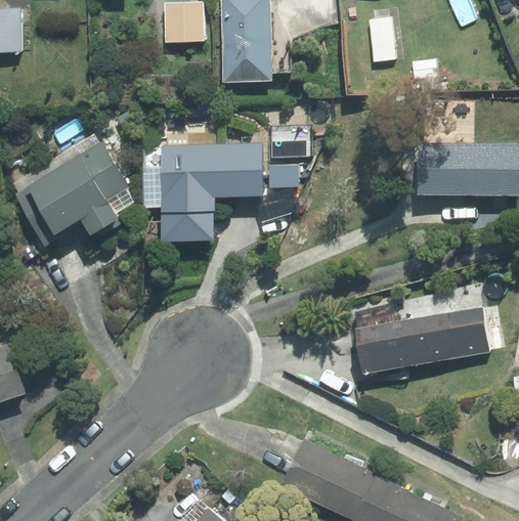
[(274,0),(221,0),(219,81),(271,82),(274,0)]
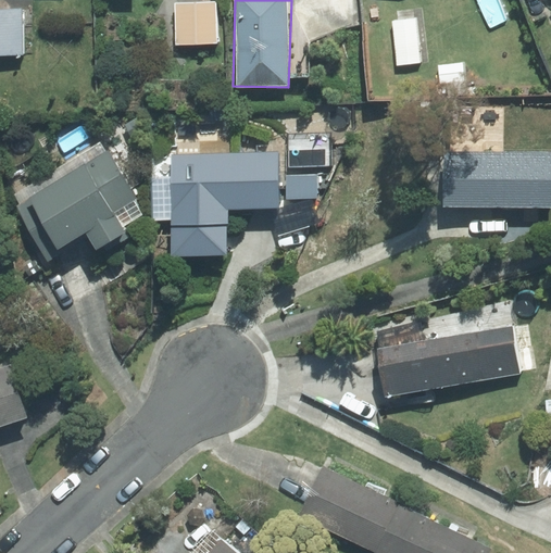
[(217,4),(176,3),(174,47),(215,48),(217,4)]
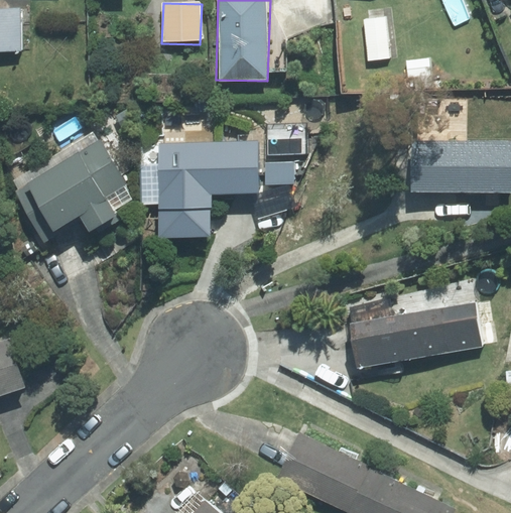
[(23,14),(0,13),(0,53),(22,54),(23,14)]
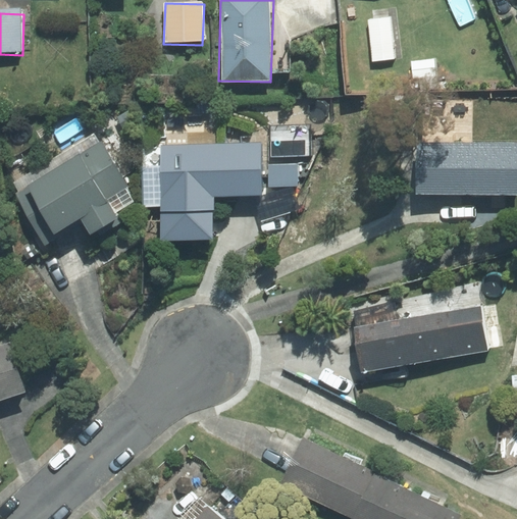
[(216,197),(262,197),(263,144),(208,143),(209,107),(163,107),(163,142),(161,240),(215,240),(216,197)]
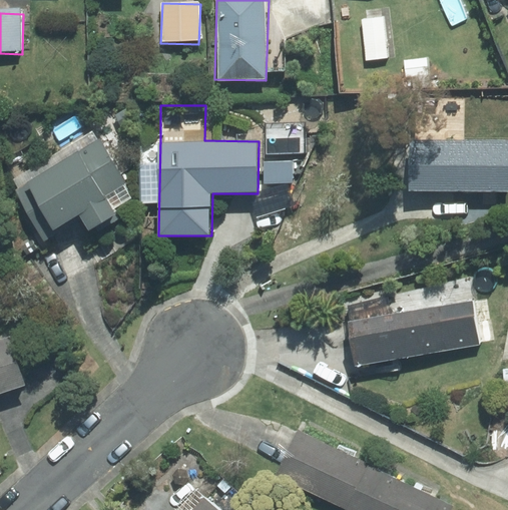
[(124,187),(89,134),(12,184),(47,237),(83,214),(94,231),(122,213),(110,196),(124,187)]
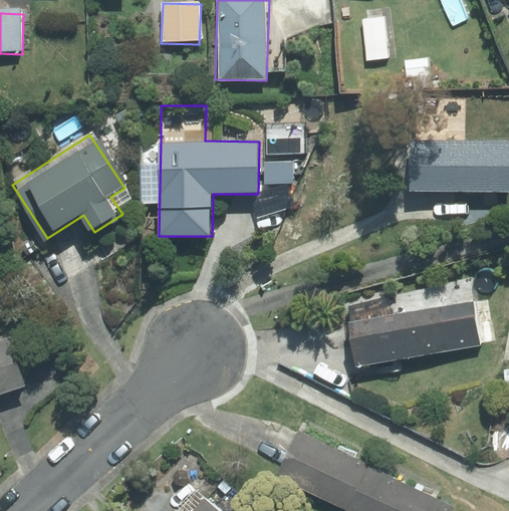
[(508,159),(508,144),(411,140),(408,192),(507,198),(508,159)]
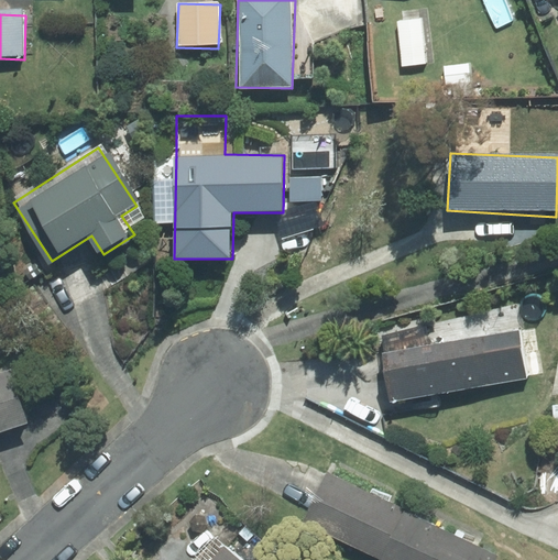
[(515,315),(383,339),(394,402),(526,379),(515,315)]
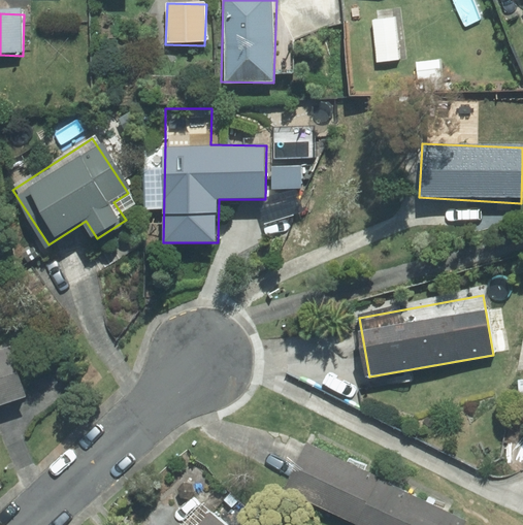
[(12,348),(0,352),(0,404),(29,395),(12,348)]
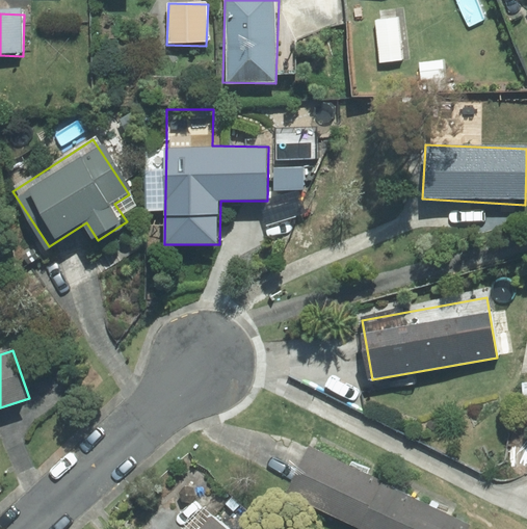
[(470,528),(311,445),(285,493),(353,528),(470,528)]
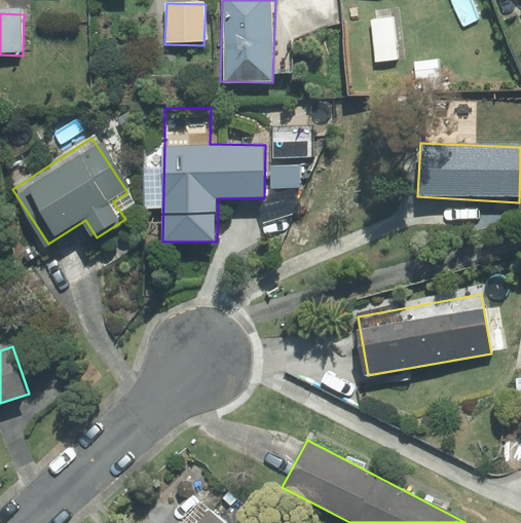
[(221,522),(209,512),(199,522),(221,522)]
